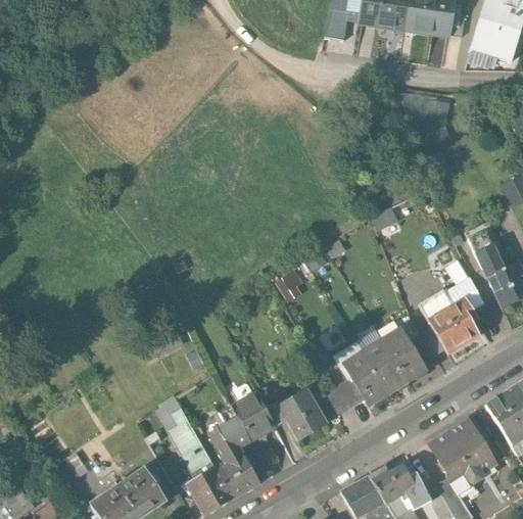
[(347,9),(359,10),(360,0),(334,0),(325,36),(343,38),(347,9)]
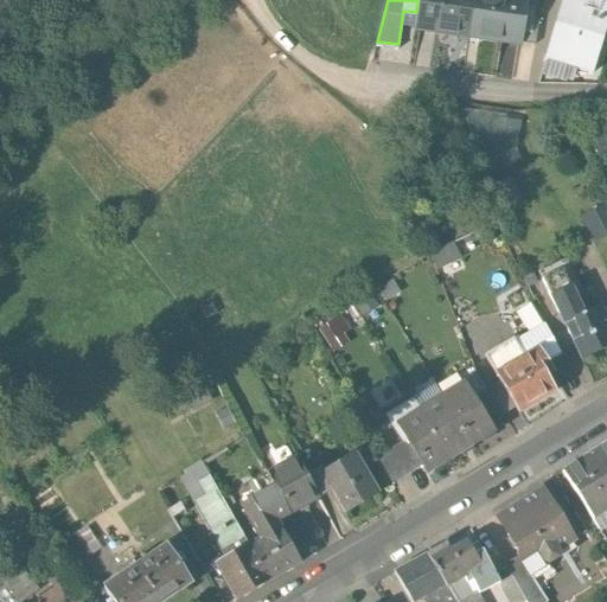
[(417,0),(416,12),(415,26),(470,33),(474,0),(417,0)]
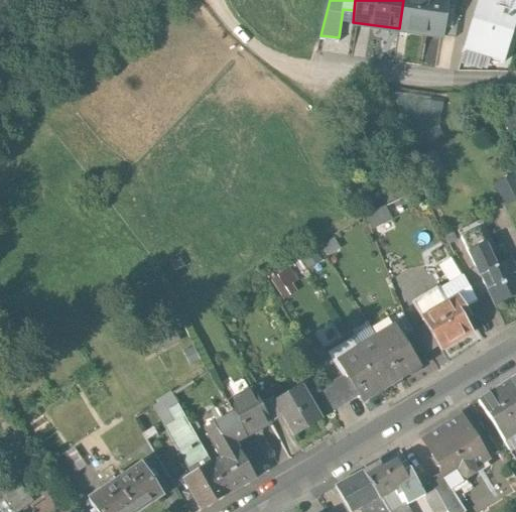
[(403,0),(399,28),(444,35),(445,31),(448,10),(449,0),(403,0)]
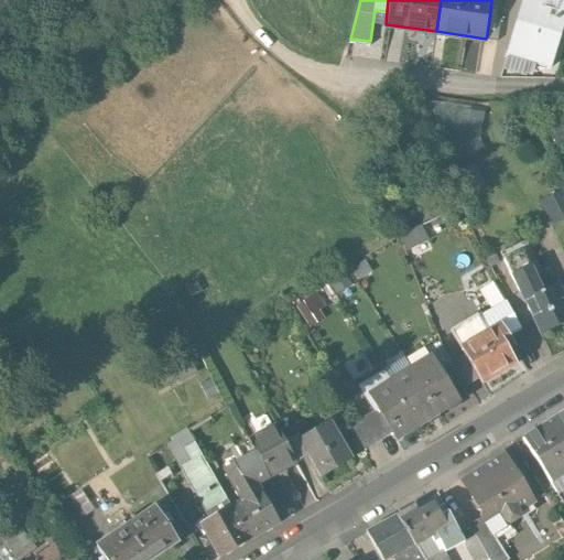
[(563,19),(563,0),(521,0),(506,52),(550,65),(563,19)]
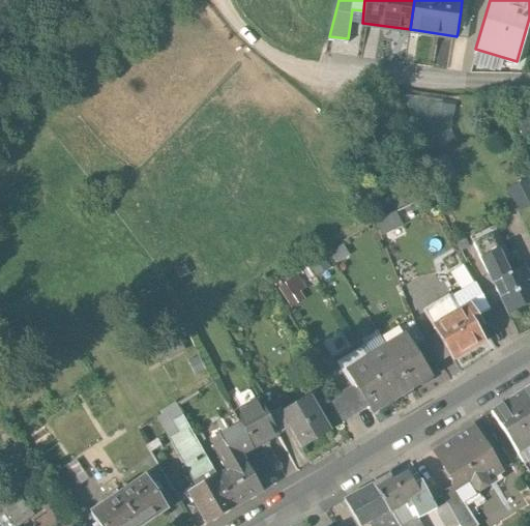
[(461,10),(458,32),(468,34),(471,12),(461,10)]
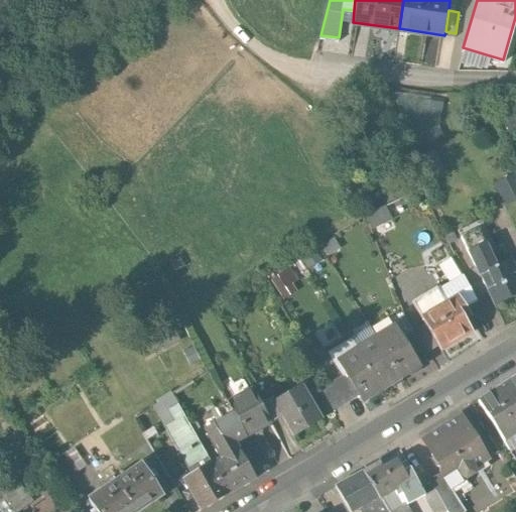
[(515,124),(515,117),(514,113),(502,120),(507,129),(515,124)]
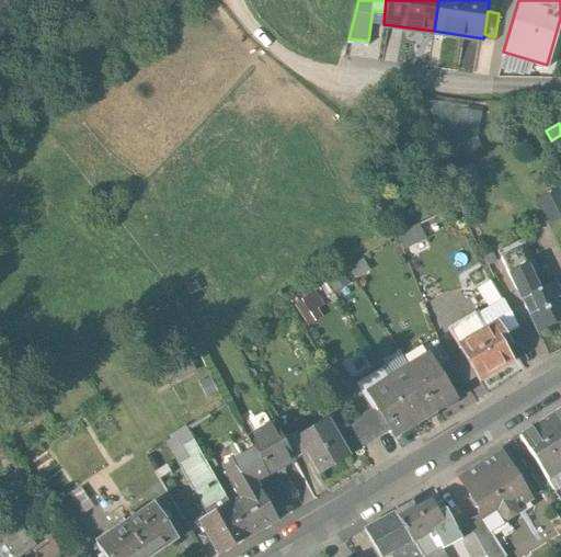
[(483,183),(472,161),(456,168),(468,191),(483,183)]
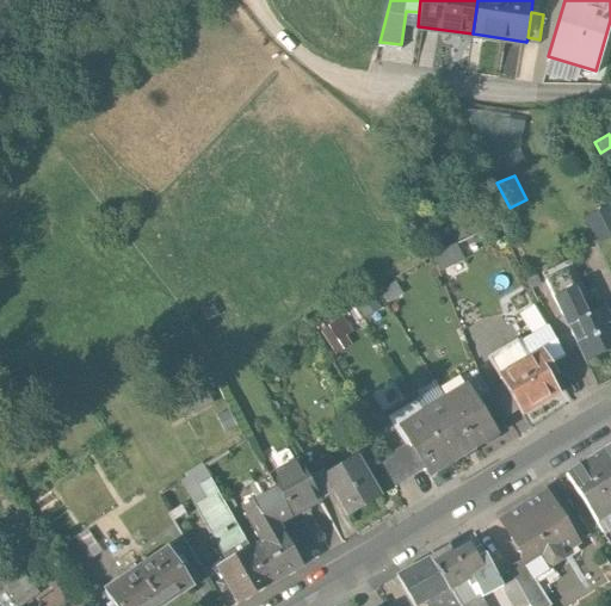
[(610,210),(588,222),(598,243),(610,237),(610,210)]
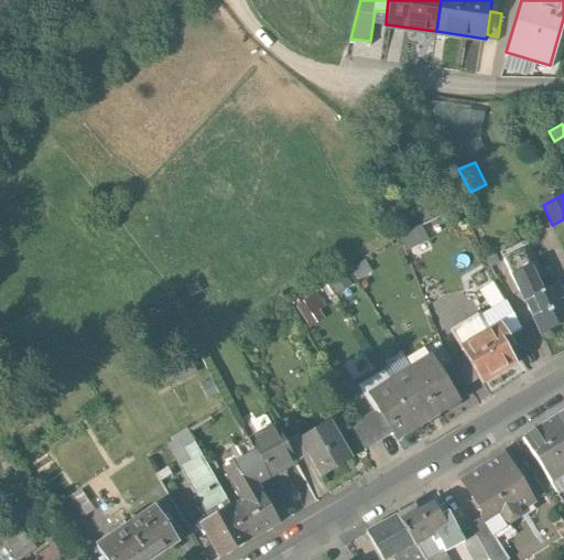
[(430,237),(422,223),(399,234),(407,248),(430,237)]
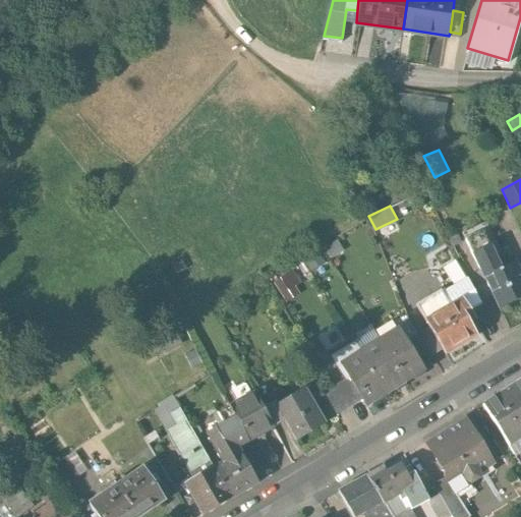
[(462,239),(457,229),(449,233),(454,243),(462,239)]
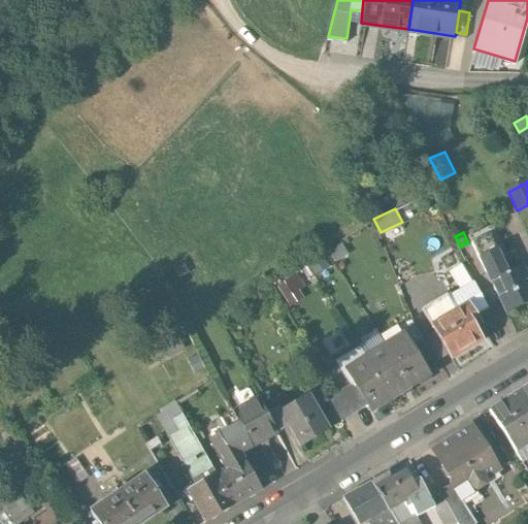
[(349,252),(342,240),(329,248),(335,259),(349,252)]
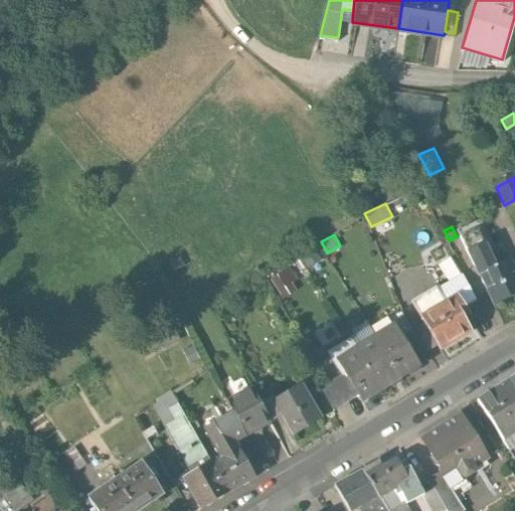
[(514,293),(514,266),(510,256),(498,262),(487,239),(468,248),(476,264),(489,291),(495,304),(514,293)]
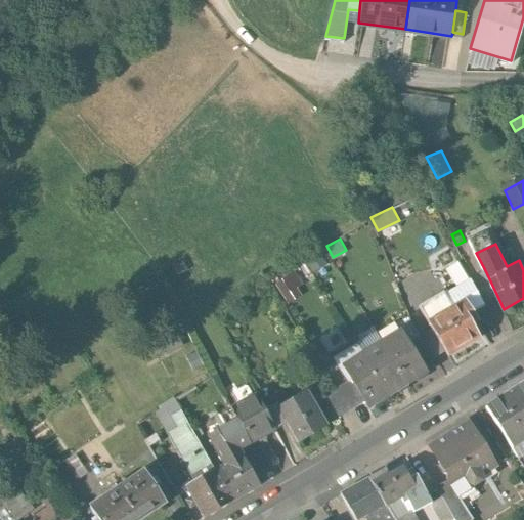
[(326,262),(320,250),(305,258),(311,269),(326,262)]
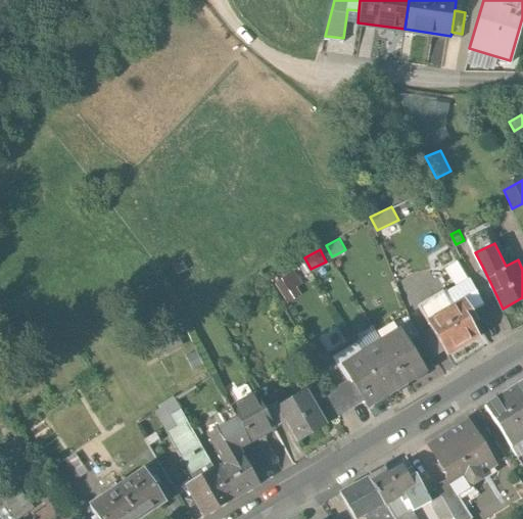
[(187,268),(182,257),(173,263),(178,273),(187,268)]
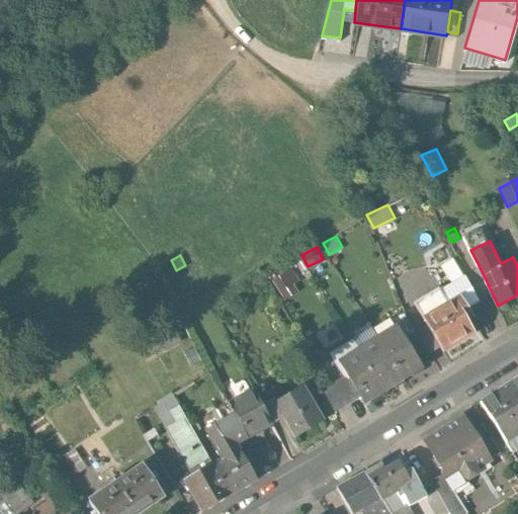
[(273,275),(286,295),(304,284),(290,264),(273,275)]
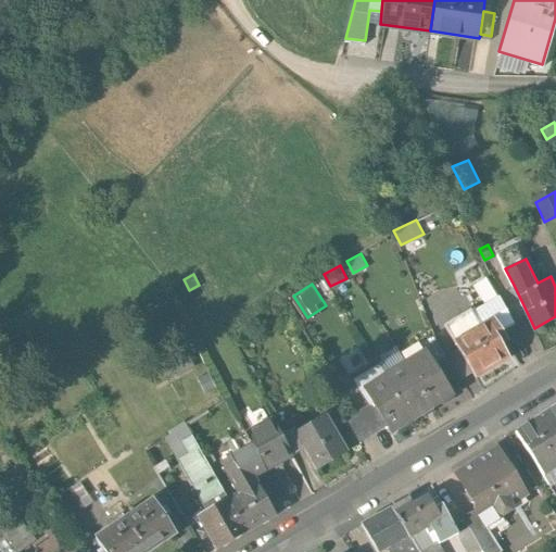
[(528,314),(514,285),(501,292),(515,321),(528,314)]
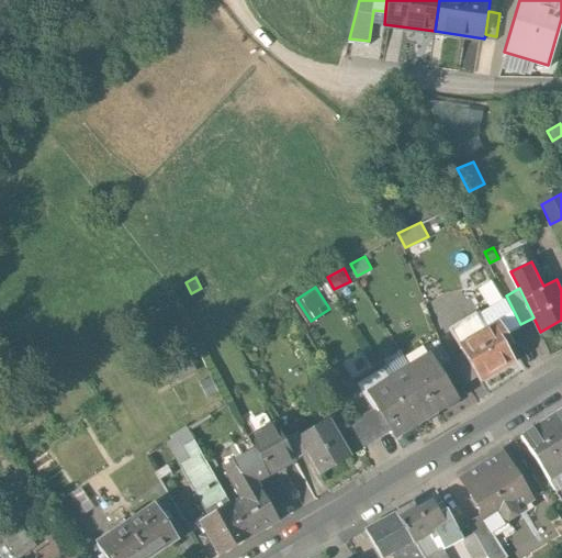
[(217,302),(213,293),(209,296),(213,304),(217,302)]
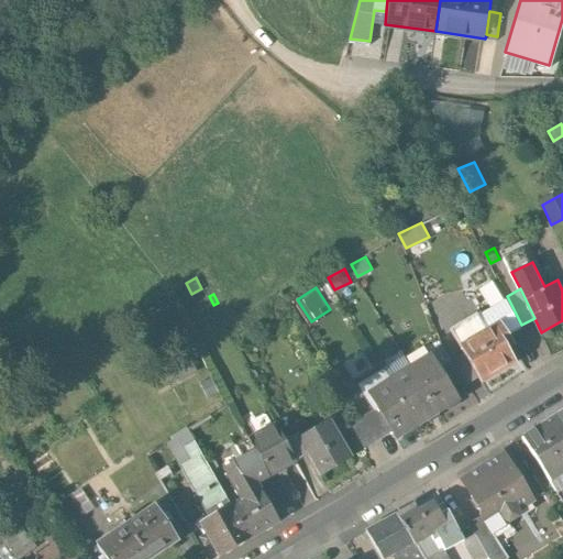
[(501,319),(509,331),(521,325),(507,296),(483,310),(492,325),(501,319)]
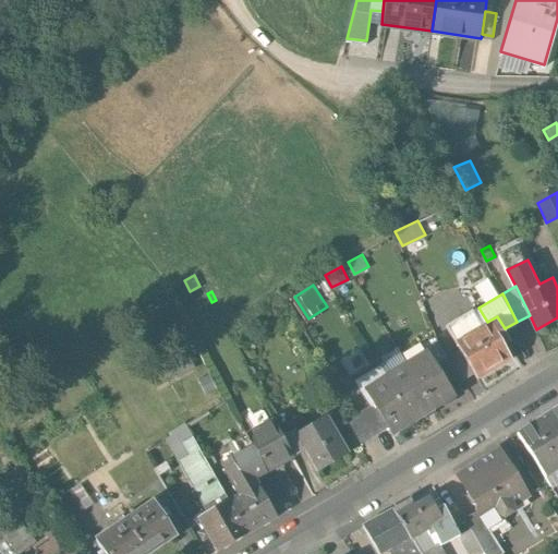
[(487,322),(478,308),(447,325),(456,340),(487,322)]
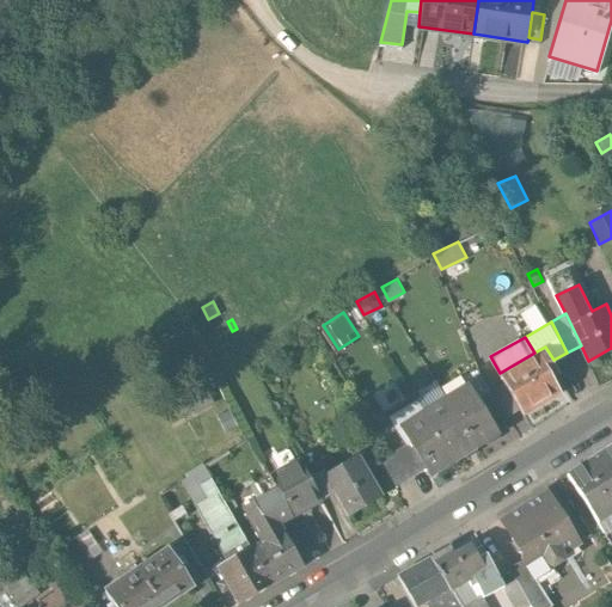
[(534,353),(500,373),(506,381),(520,406),(526,416),(564,392),(555,378),(562,373),(554,360),(545,347),(534,353)]
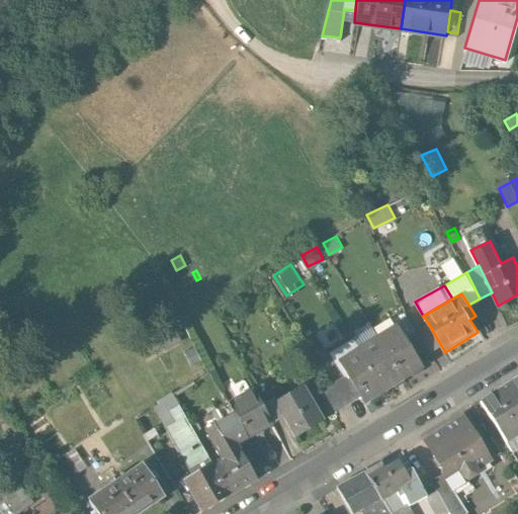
[(356,335),(353,337),(358,346),(377,335),(368,321),(353,330),(356,335)]
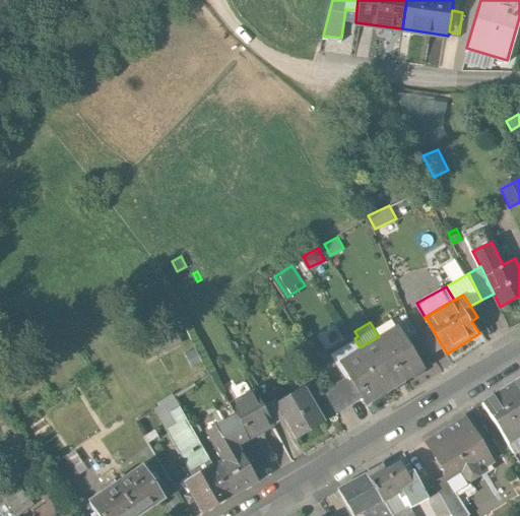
[(399,324),(379,336),(406,381),(427,369),(420,359),(407,337),(399,324)]
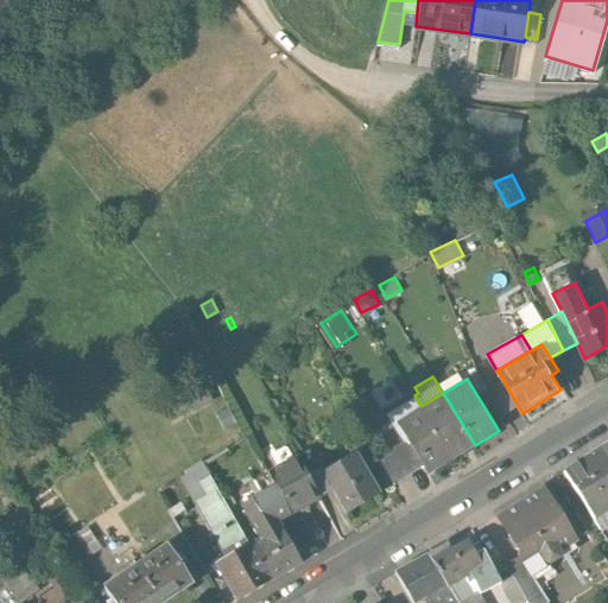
[(504,411),(517,404),(502,379),(489,387),(504,411)]
